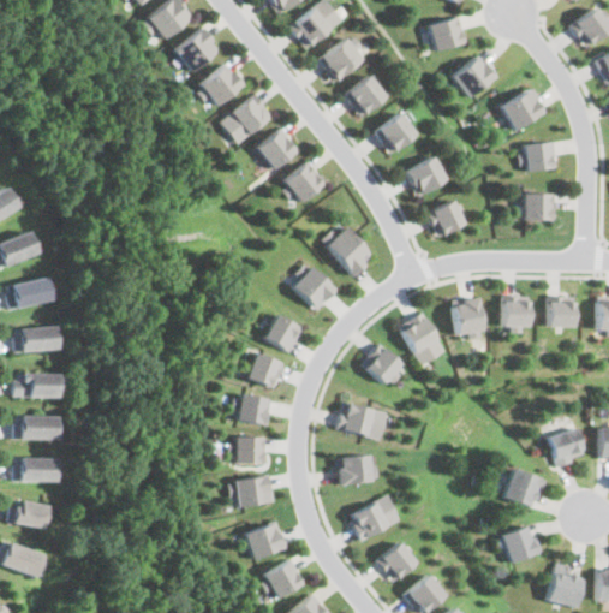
[(162,43),(195,18),(180,0),(173,0),(145,22),(162,43)]
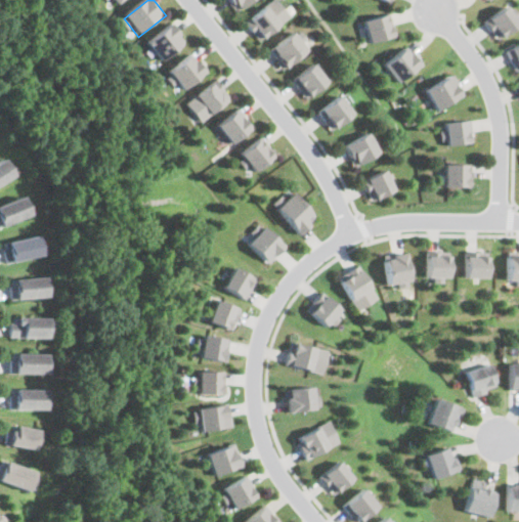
[(230,0),(243,13),(256,0),(230,0)]
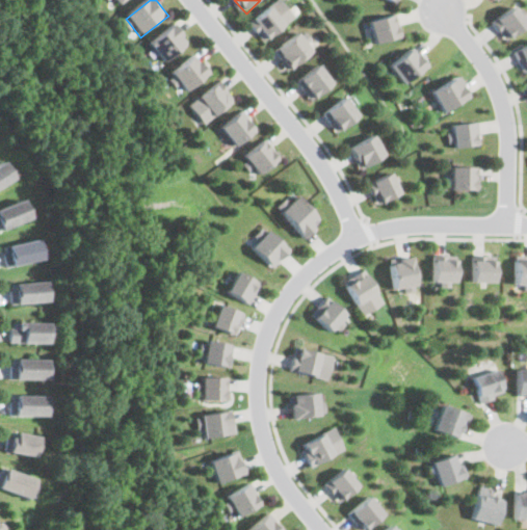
[(283,0),(253,25),(268,44),(298,18),(283,0)]
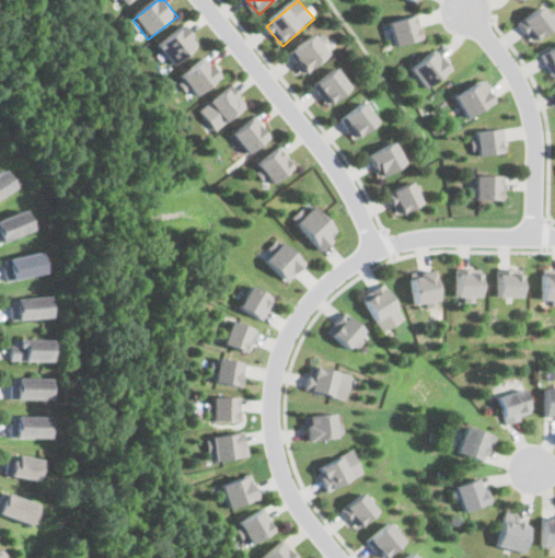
[(554,20),(544,7),(522,24),(536,44),(554,31),(554,20)]
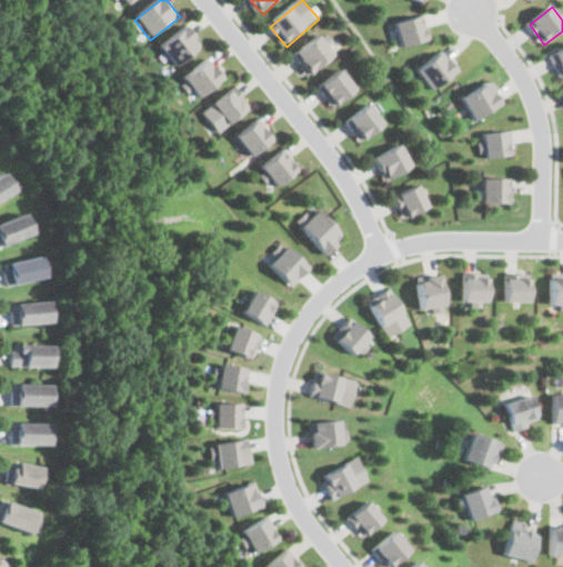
[(430,40),(423,16),(399,22),(404,47),(430,40)]
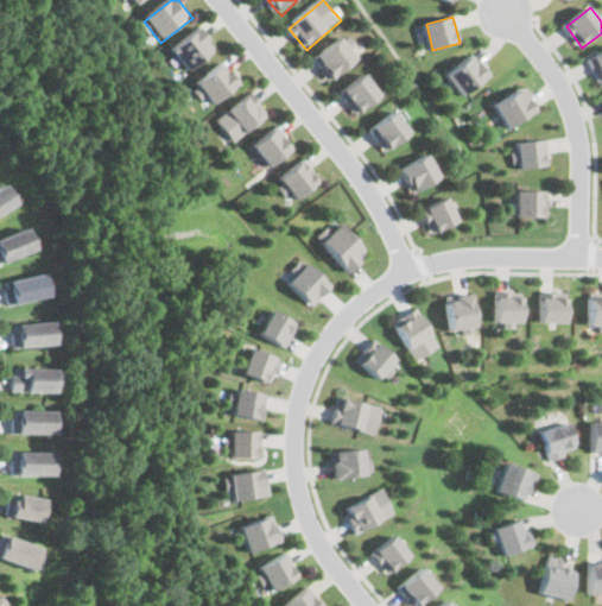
[(219,50),(201,29),(175,51),(192,73),(219,50)]
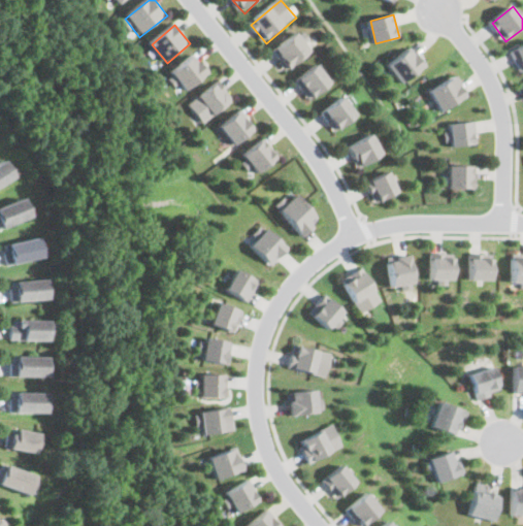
[(275,52),(291,71),(315,52),(299,33),(275,52)]
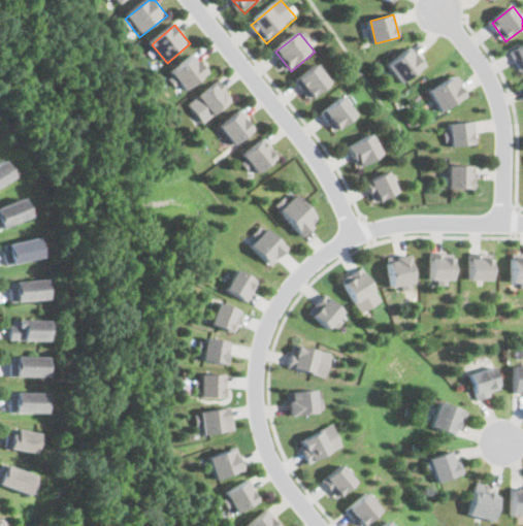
[(390,65),(404,84),(431,63),(424,55),(421,57),(413,47),(390,65)]
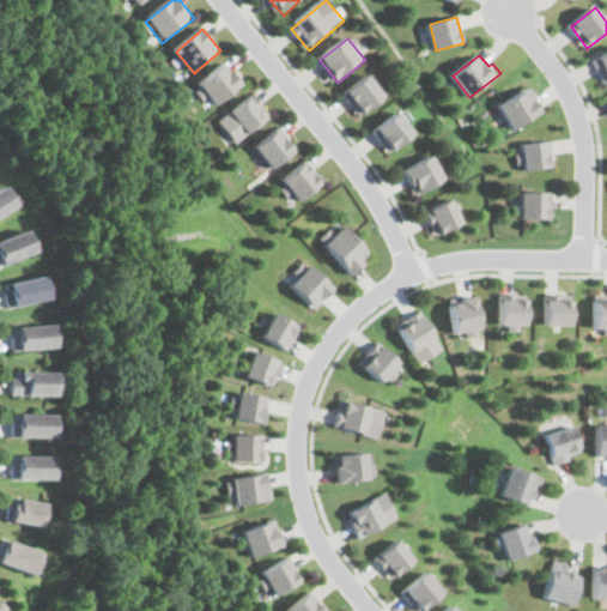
[(606,55),(596,61),(606,79),(606,55)]
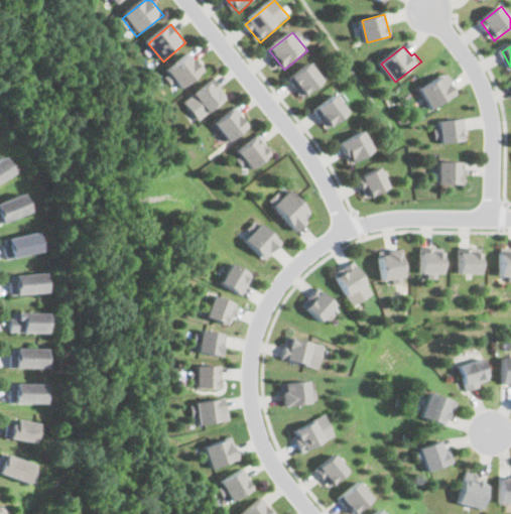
[(183,90),(205,73),(189,54),(168,72),(183,90)]
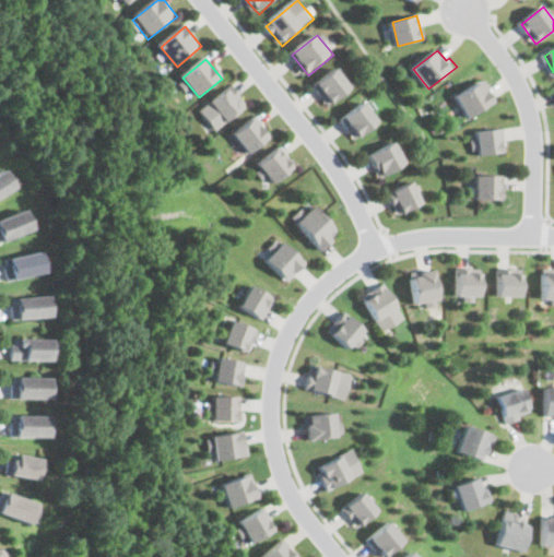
[(354,89),(338,69),(316,87),(332,107),(354,89)]
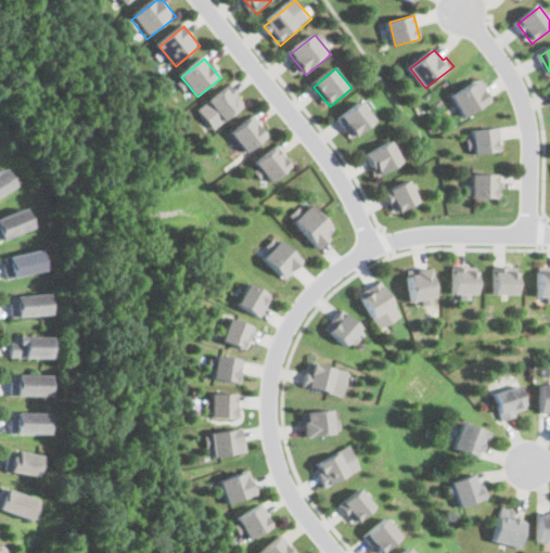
[(455,95),(467,117),(494,102),(482,80),(455,95)]
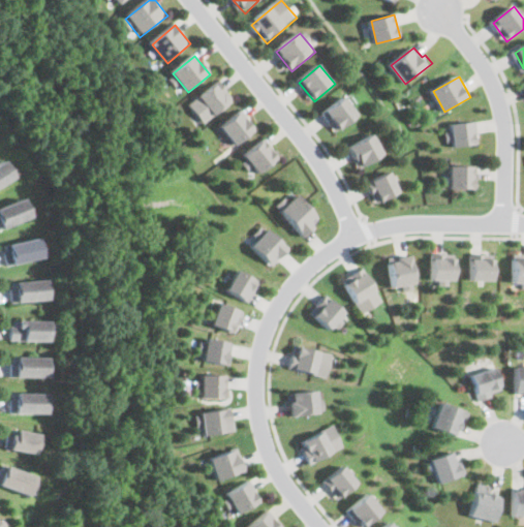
[(190,105),(204,124),(234,103),(220,84),(190,105)]
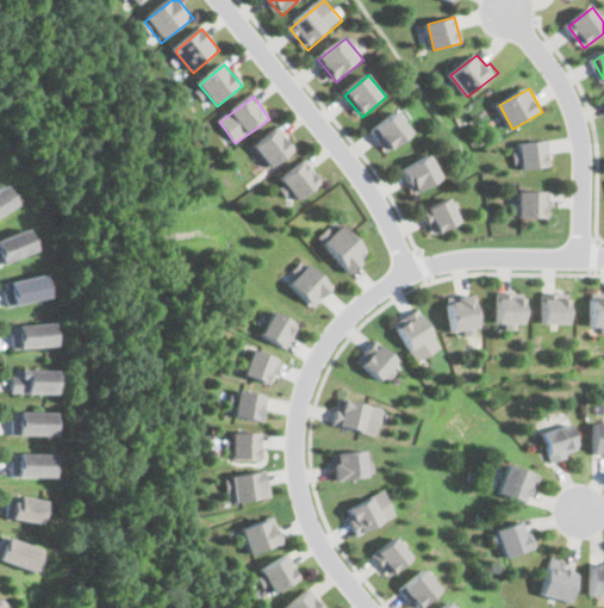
[(373,131),(390,154),(416,135),(399,113),(373,131)]
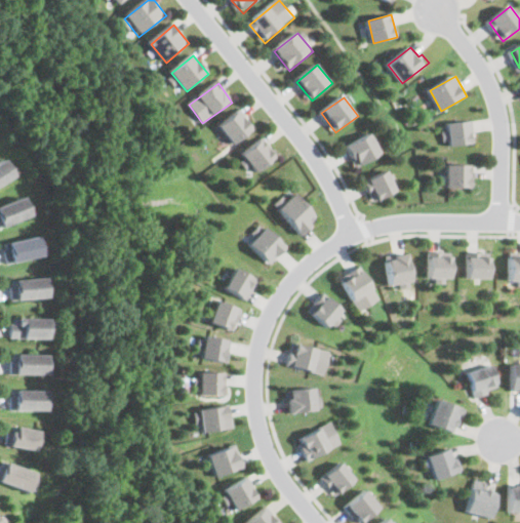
[(253,130),(238,112),(220,127),(235,146),(253,130)]
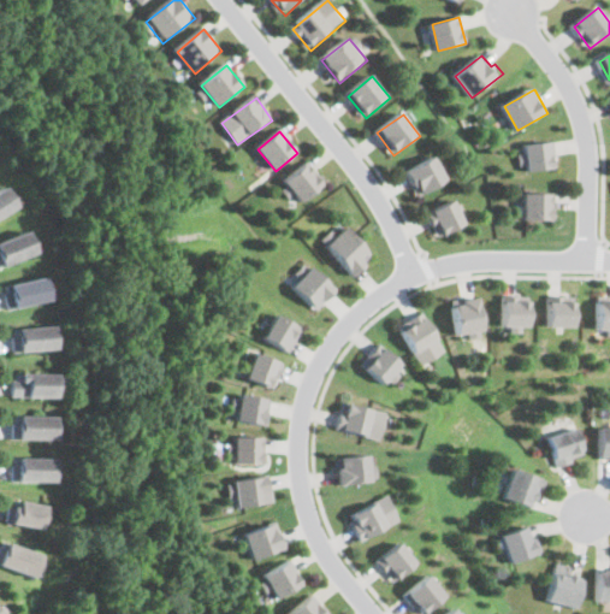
[(523,146),(526,171),(561,167),(557,141),(523,146)]
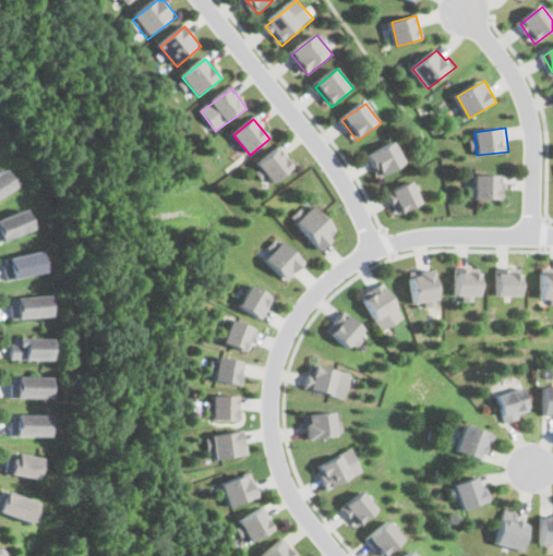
[(408,164),(395,142),(370,158),(383,180),(408,164)]
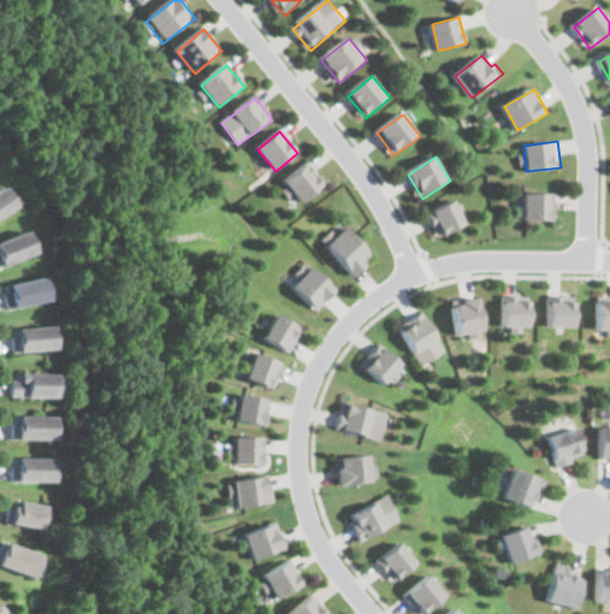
[(324,187),(307,165),(284,182),(301,204),(324,187)]
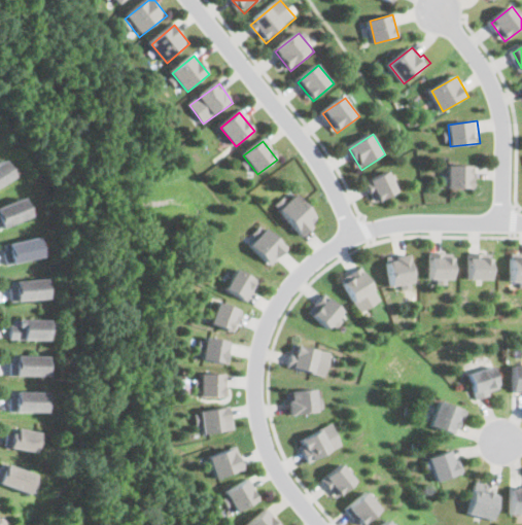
[(0,165),(6,162),(18,186),(0,196),(0,165)]
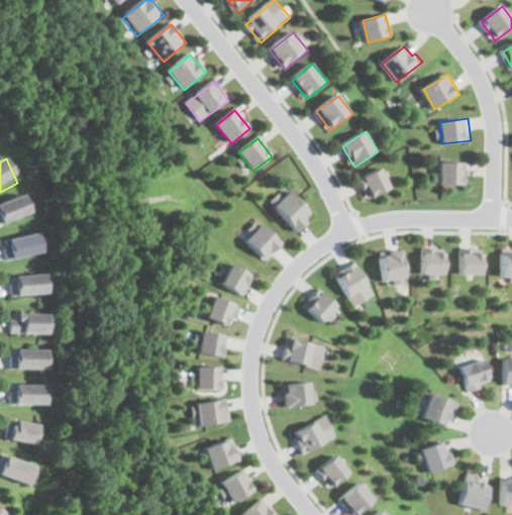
[(442,185),(470,185),(470,175),(467,175),(466,162),(441,163),(442,185)]
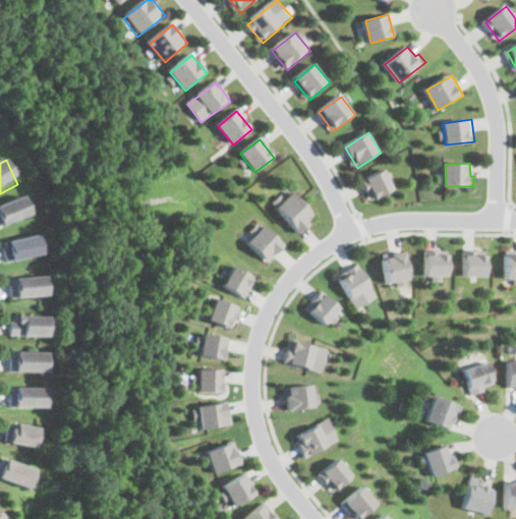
[(396,189),(387,169),(363,180),(373,200),(396,189)]
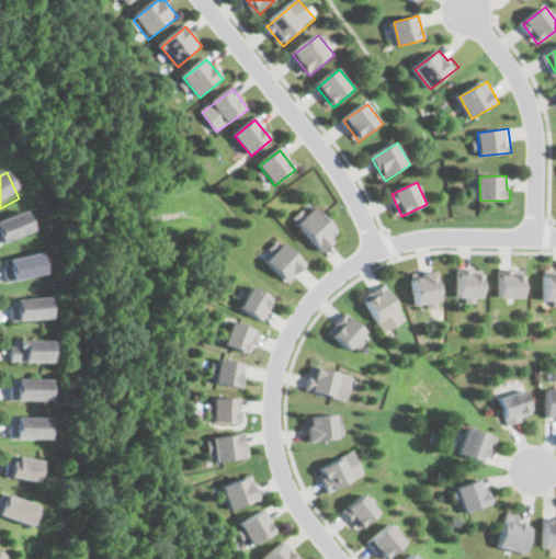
[(295,223),(322,252),(340,237),(313,206),(295,223)]
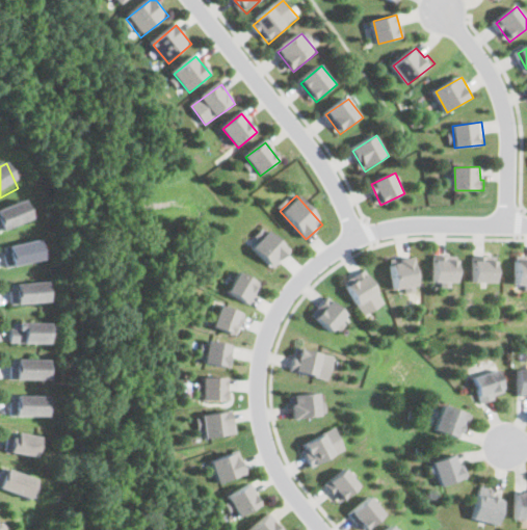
[(0,236),(0,212),(24,201),(35,226),(3,242),(0,236)]
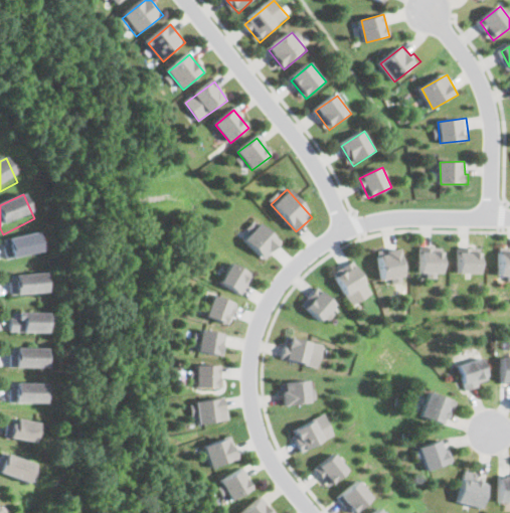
[(244,240),(267,260),(281,241),(256,220),(247,229),(251,231),(244,240)]
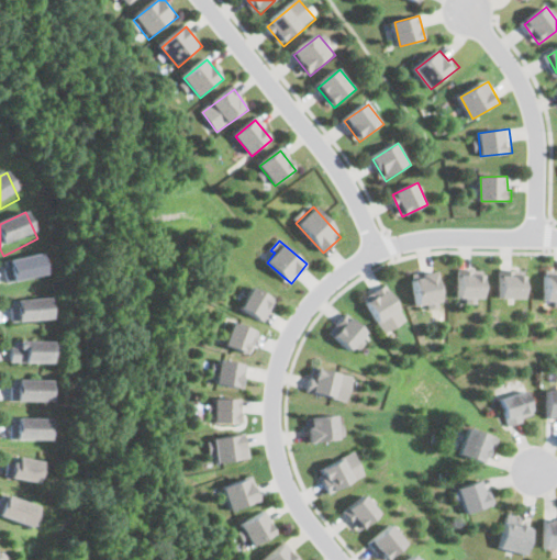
[(4,265),(39,256),(47,286),(11,293),(4,265)]
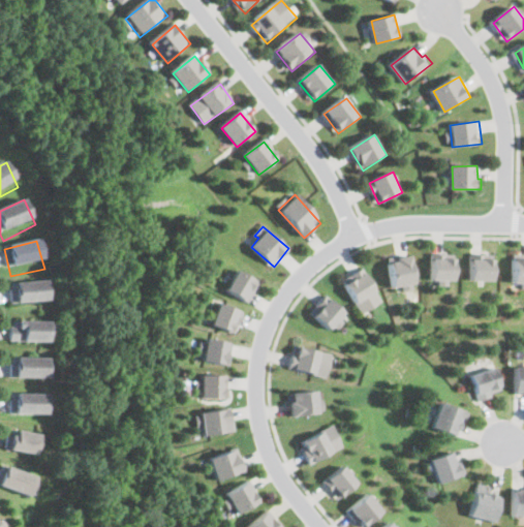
[(458,280),(459,254),(435,254),(434,280),(458,280)]
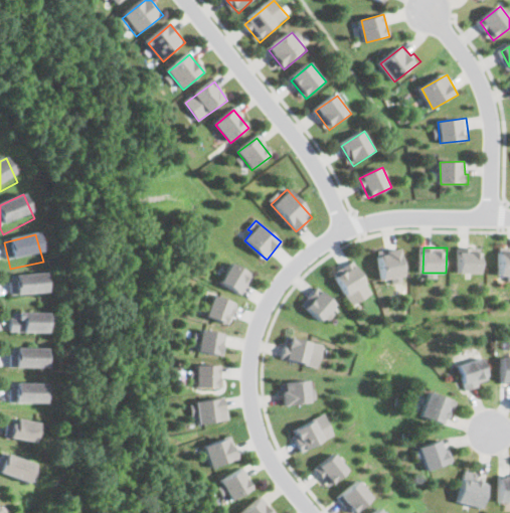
[(461,273),(484,274),(485,248),(462,247),(461,273)]
